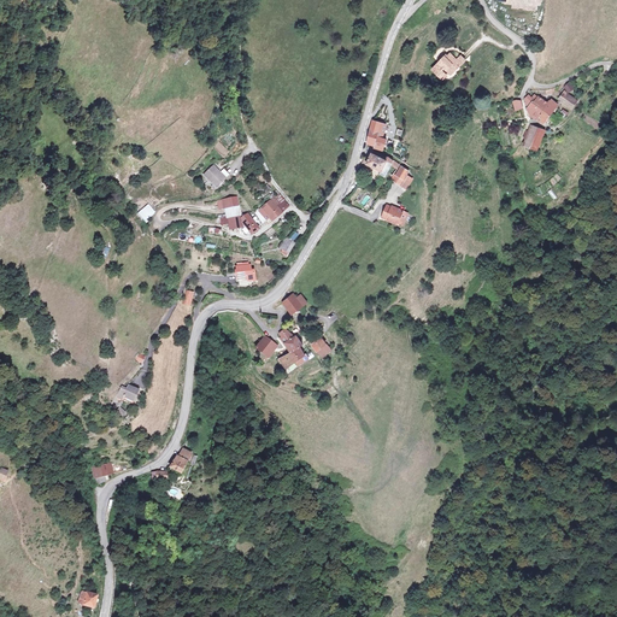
[(498,0),(498,1),(505,1),(505,4),(512,5),(512,7),(536,11),(536,6),(539,6),(540,5),(541,5),(541,4),(542,3),(542,1),(542,0),(498,0)]
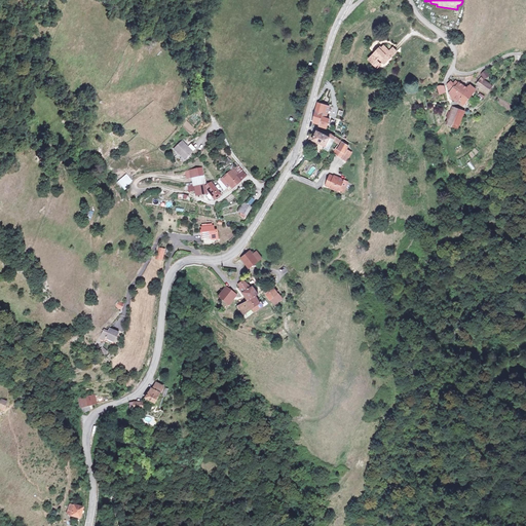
[(386,49),(381,44),(366,58),(375,69),(395,51),(390,46),(386,49)]
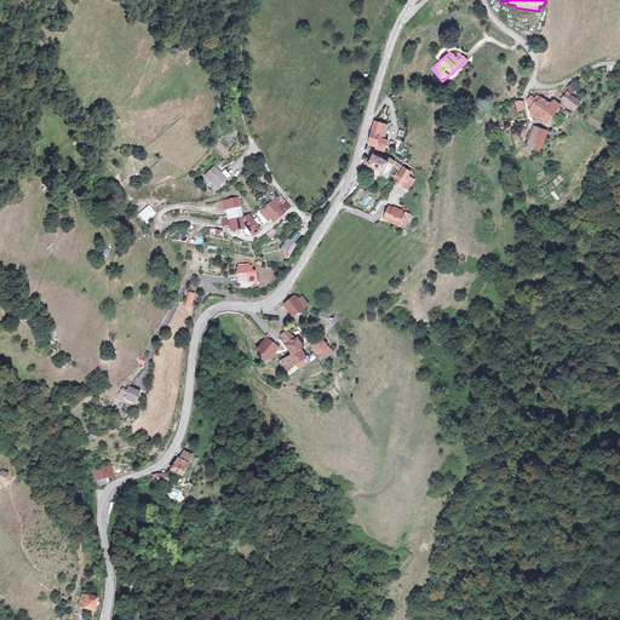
[(564,86),(564,91),(558,99),(572,109),(579,99),(572,93),(575,89),(572,82),(564,86)]
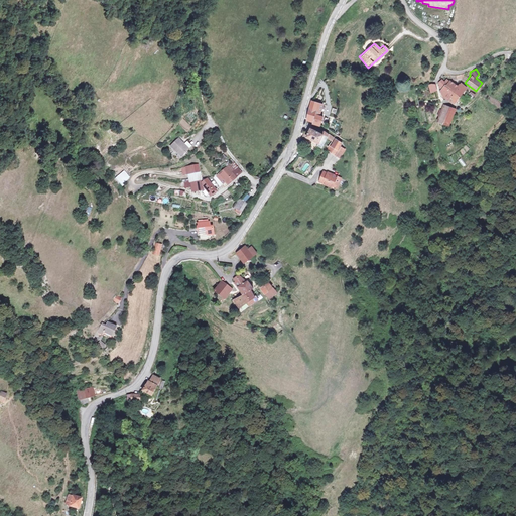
[(441,81),(438,79),(435,83),(437,85),(436,86),(439,89),(437,91),(439,96),(442,93),(444,95),(443,97),(452,103),(462,86),(458,83),(456,84),(454,82),(453,84),(447,80),(446,81),(443,78),(441,81)]
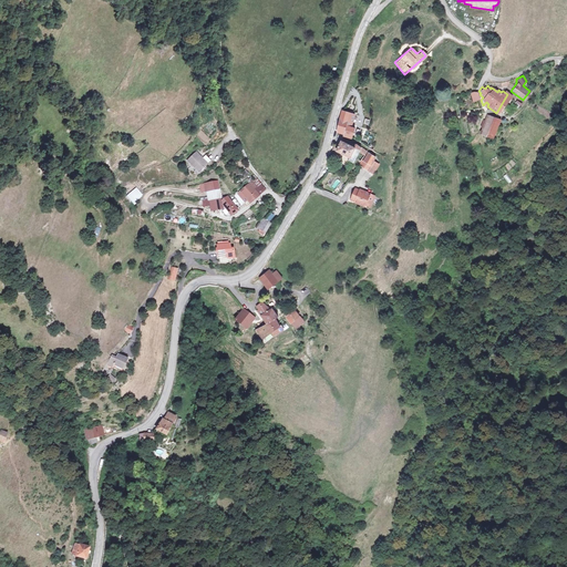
[(353,115),(340,112),(334,135),(351,140),(353,127),(350,126),(353,115)]
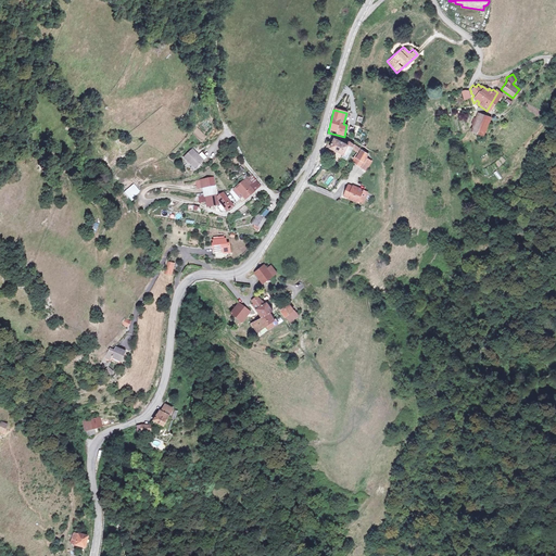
[(488,116),(476,112),(469,131),(481,136),(488,116)]
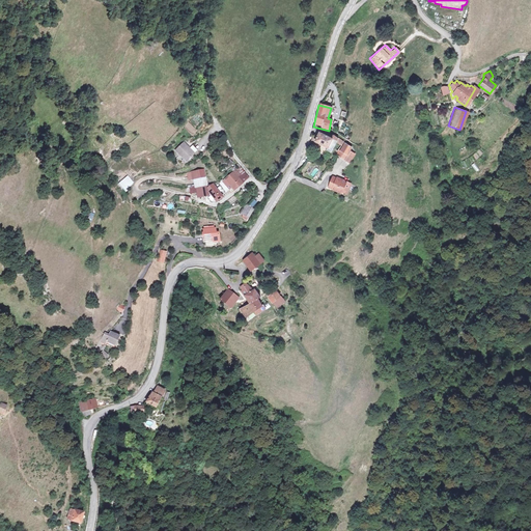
[(330,140),(315,133),(307,150),(320,158),(330,140)]
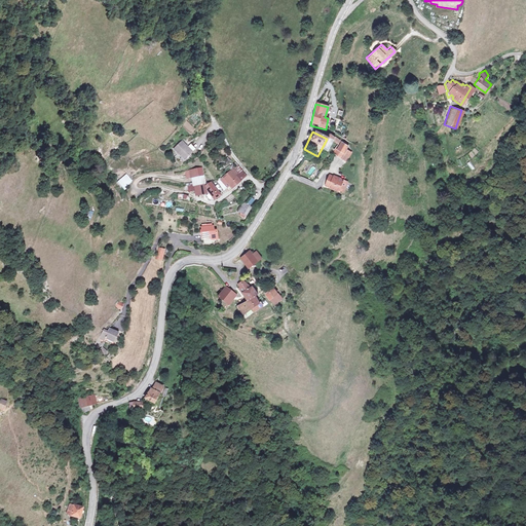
[(184,139),(175,148),(188,159),(196,150),(184,139)]
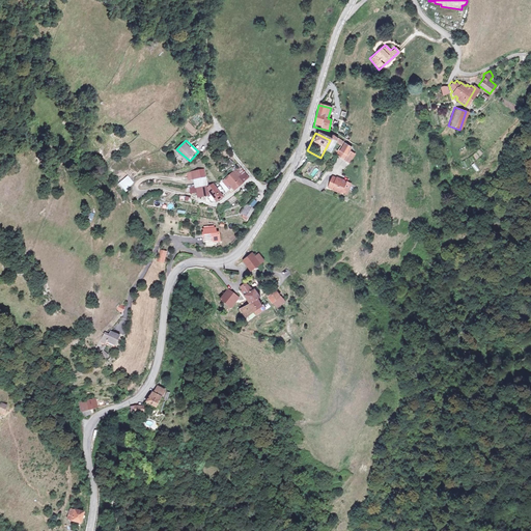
[(355,149),(342,143),(335,156),(348,163),(355,149)]
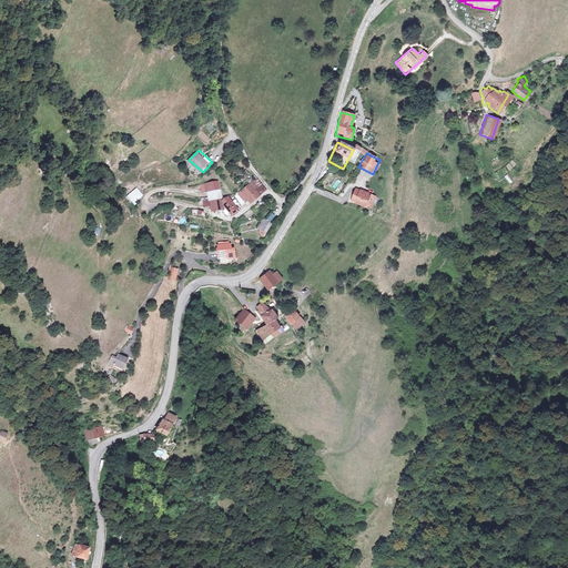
[(332,188),(336,190),(342,182),(337,179),(332,188)]
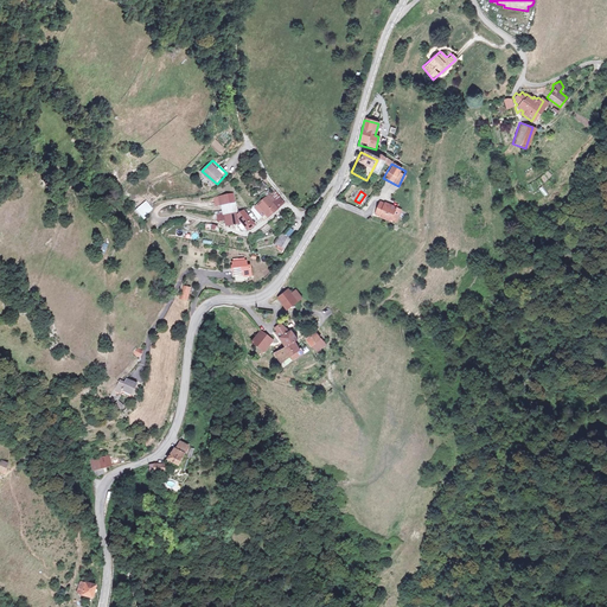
[(235,192),(213,197),(216,205),(222,203),(225,212),(218,213),(219,221),(228,219),(228,225),(243,222),(250,228),(282,205),(273,193),(241,210),(235,192)]
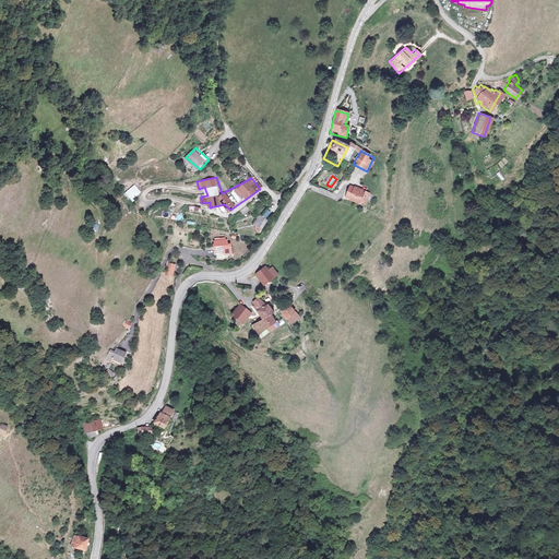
[(143,191),(137,183),(127,191),(133,199),(143,191)]
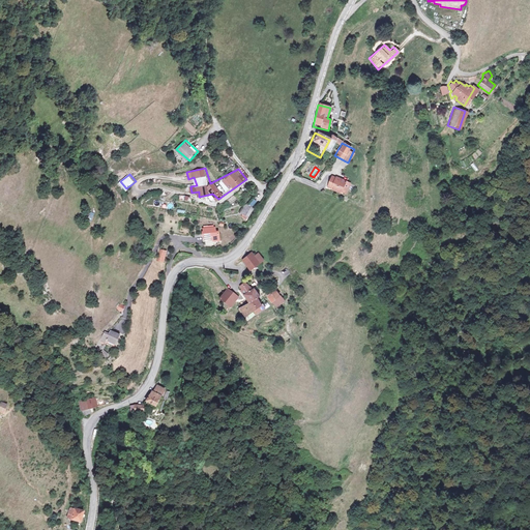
[(350,183),(331,175),(326,186),(345,195),(350,183)]
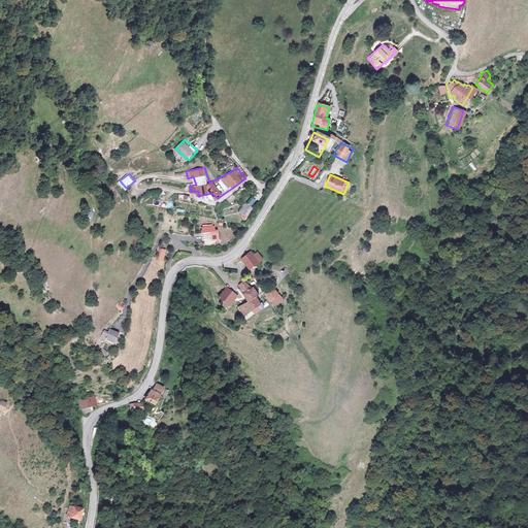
[(231,206),(236,203),(232,195),(227,198),(231,206)]
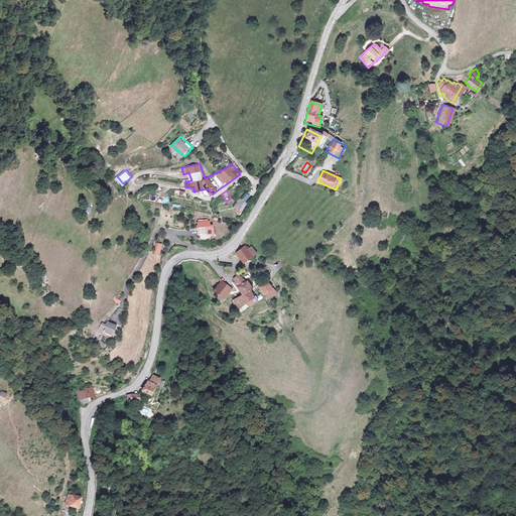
[(250,202),(240,198),(236,209),(245,213),(250,202)]
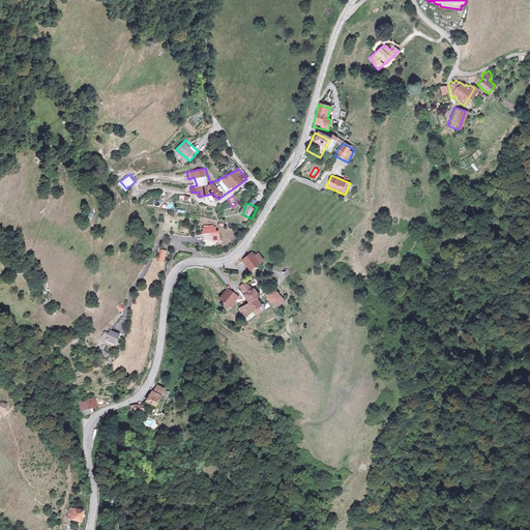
[(215,225),(203,226),(204,242),(223,241),(223,231),(215,231),(215,225)]
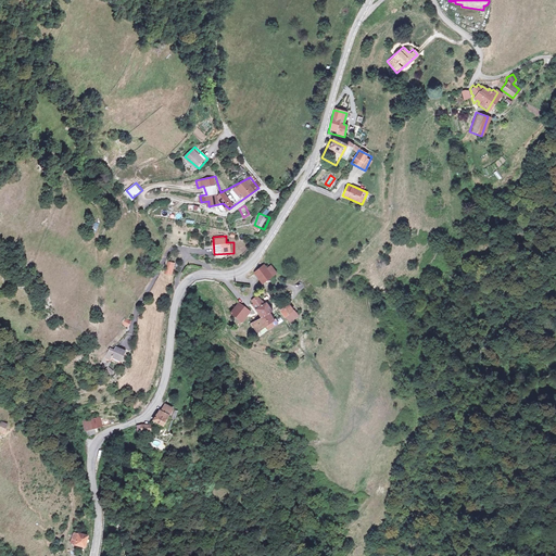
[(176,261),(168,260),(166,273),(174,274),(176,261)]
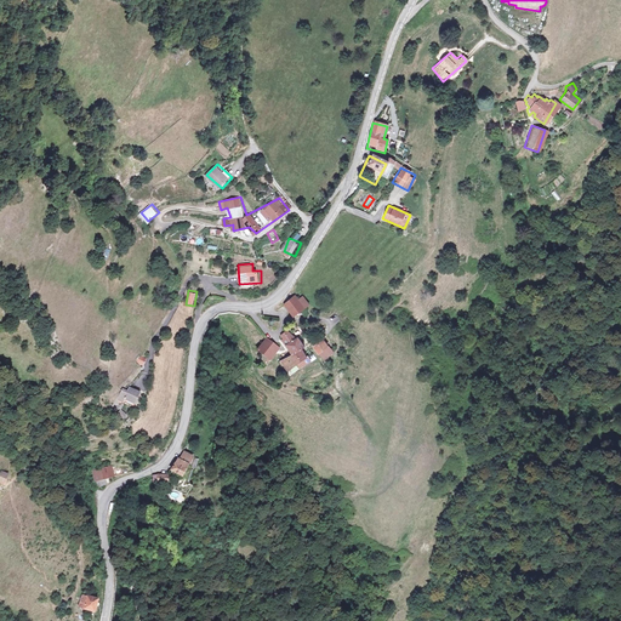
[(297,292),(284,302),(296,317),(312,303),(305,294),(301,297),(297,292)]
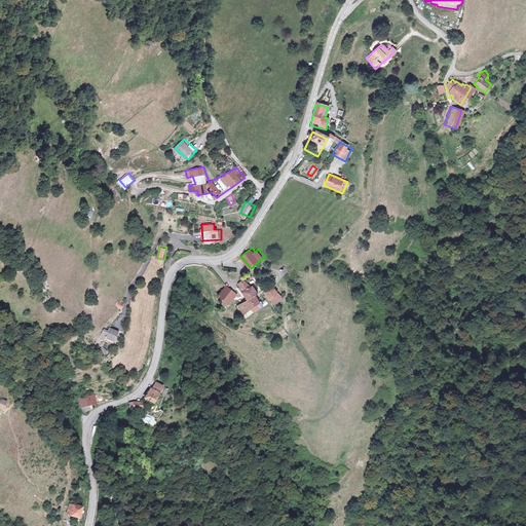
[(255,285),(245,277),(239,282),(240,286),(252,299),(239,305),(252,315),(266,304),(260,294),(261,292),(255,285)]
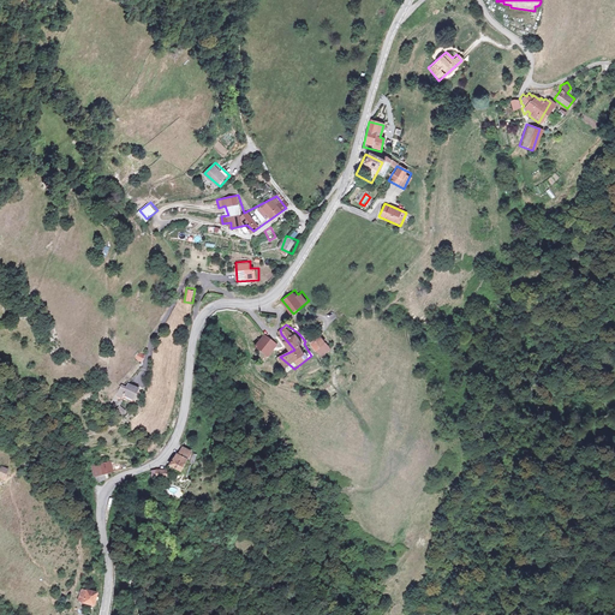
[(281,342),(267,333),(257,346),(273,356),(281,342)]
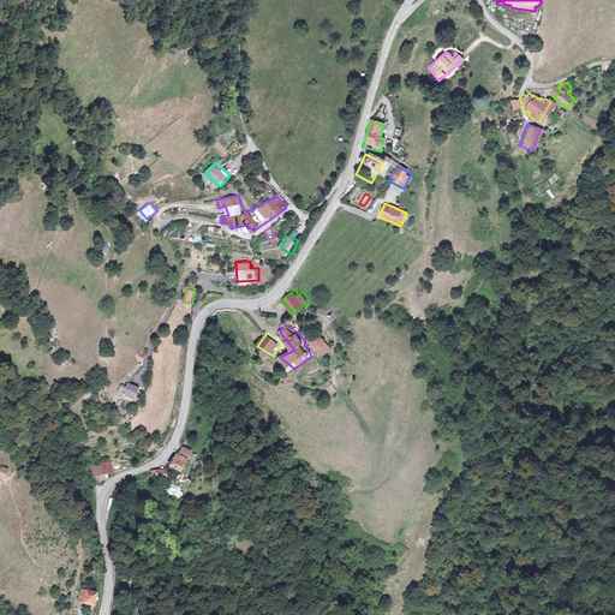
[(323,333),(314,340),(323,356),(334,348),(323,333)]
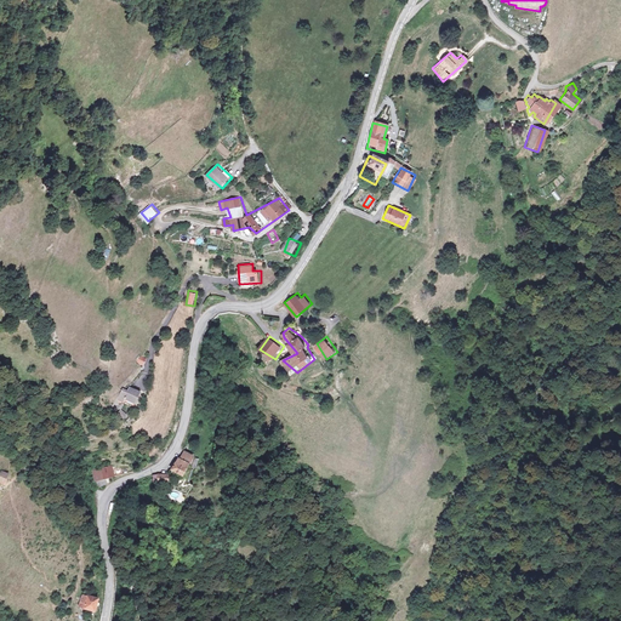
[(135,363),(142,366),(147,359),(140,355),(135,363)]
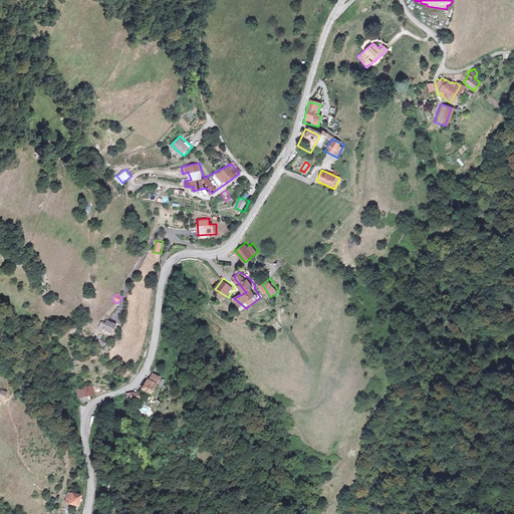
[(104,318),(100,329),(117,334),(122,320),(111,317),(110,321),(104,318)]
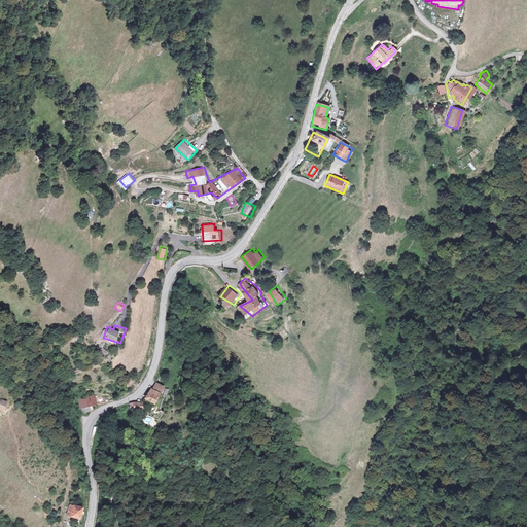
[(168,385),(159,380),(149,398),(159,402),(168,385)]
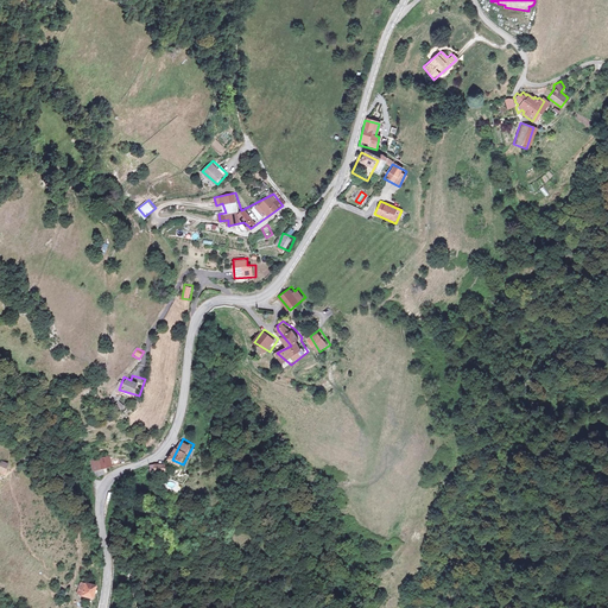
[(111,455),(92,461),(94,470),(113,466),(111,455)]
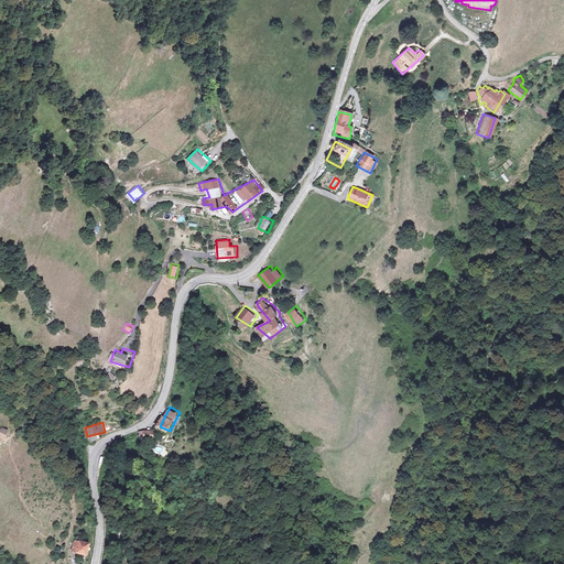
[(11,430),(2,425),(0,429),(0,435),(6,440),(11,430)]
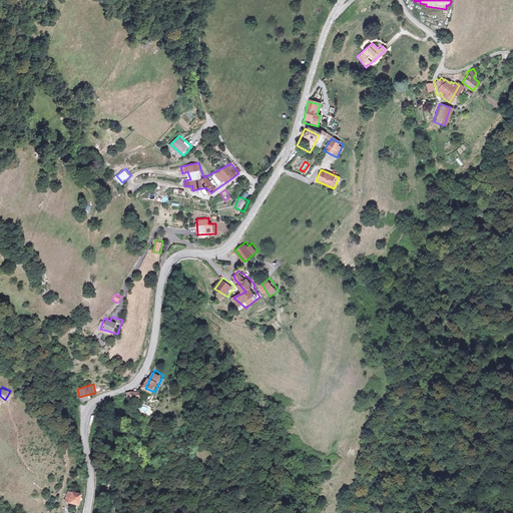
[(83,496),(70,492),(68,501),(77,504),(77,508),(80,509),(83,496)]
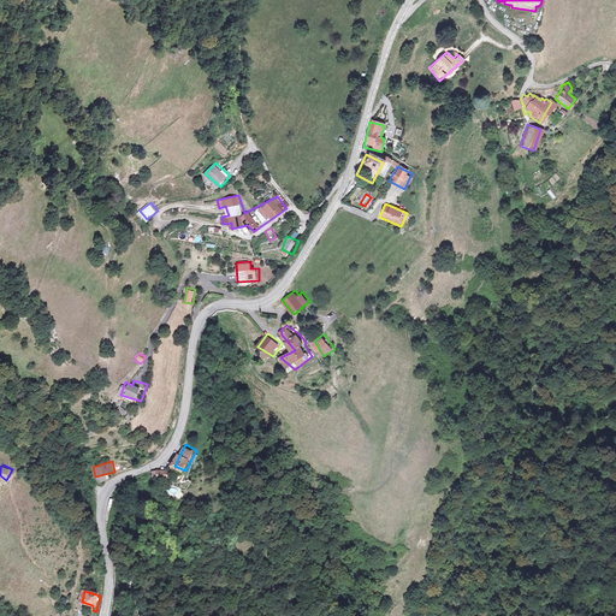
All buildings are outlined.
